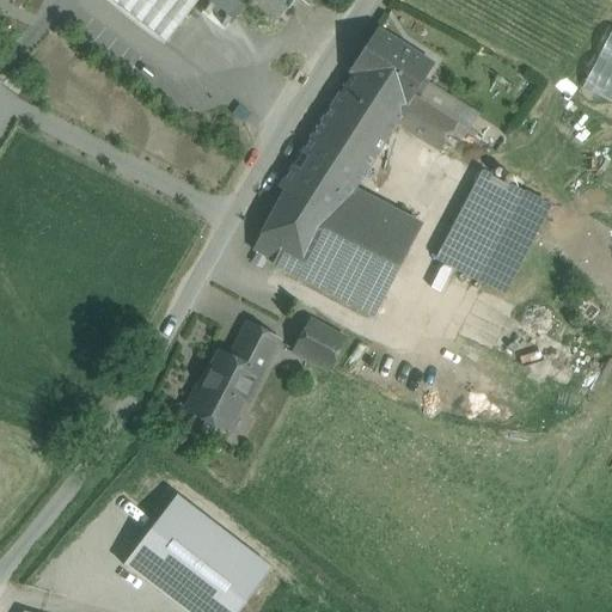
[(110,0),(166,43),(199,0),(110,0)]
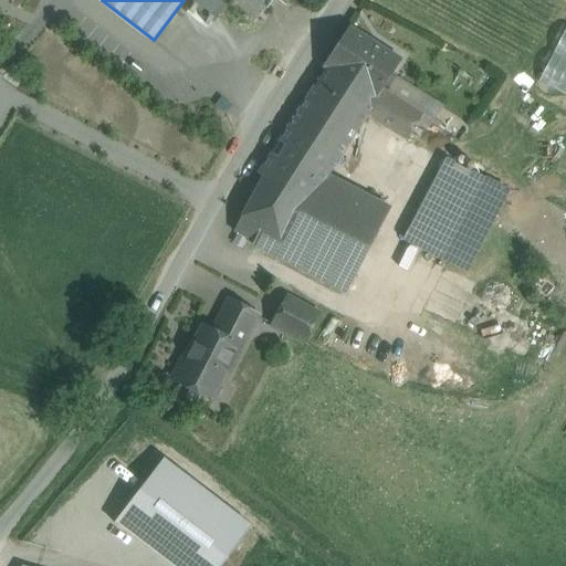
[(210,19),(223,3),(219,0),(192,0),(191,2),(210,19)]
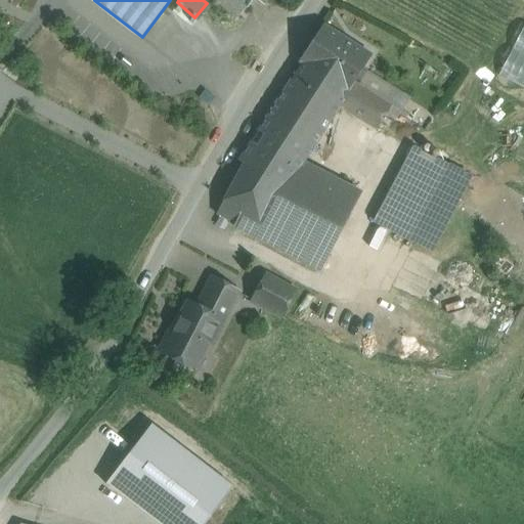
[(268,0),(210,0),(236,20),(253,0),(257,0),(264,6),(268,0)]
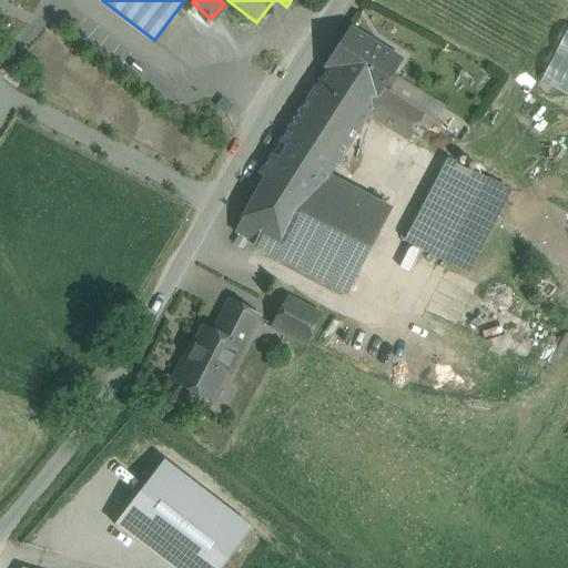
[(567,95),(567,26),(540,83),(567,95)]
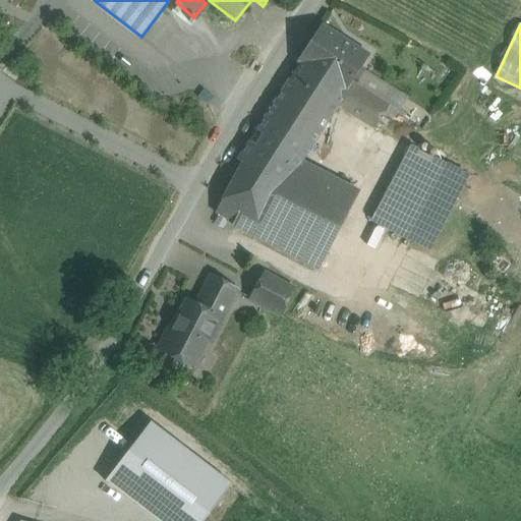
[(369,58),(323,29),(301,62),(302,62),(348,92),(353,82),(369,58)]
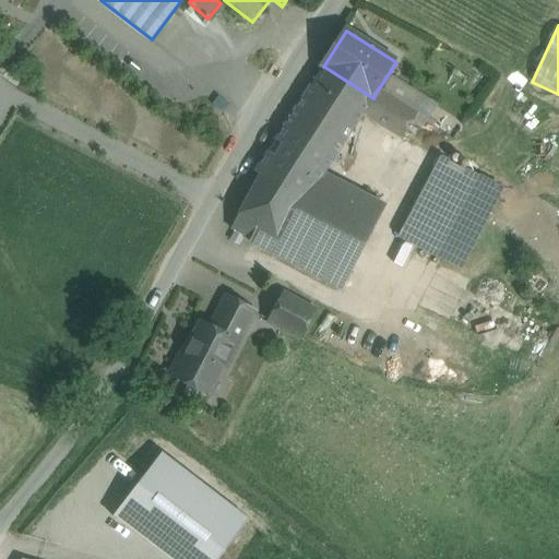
[(324,67),(254,173),(259,176),(307,201),(323,176),(363,115),(373,98),(324,67)]
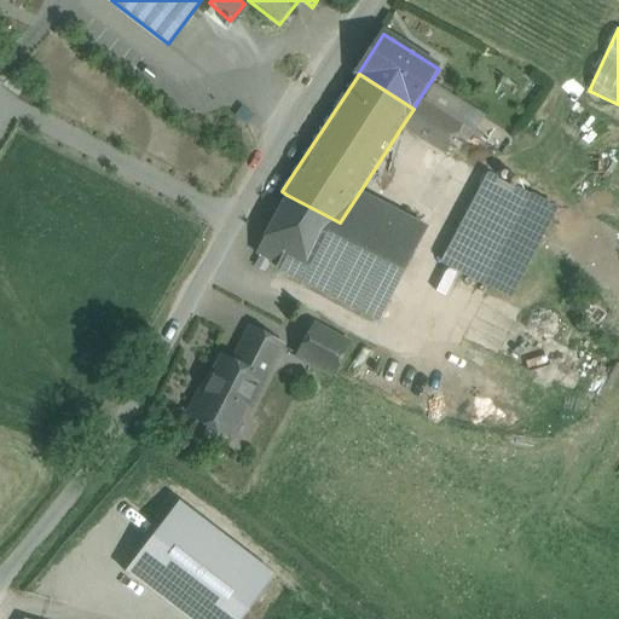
[(462,126),(420,98),(414,109),(401,127),(411,132),(410,133),(444,155),(462,126)]
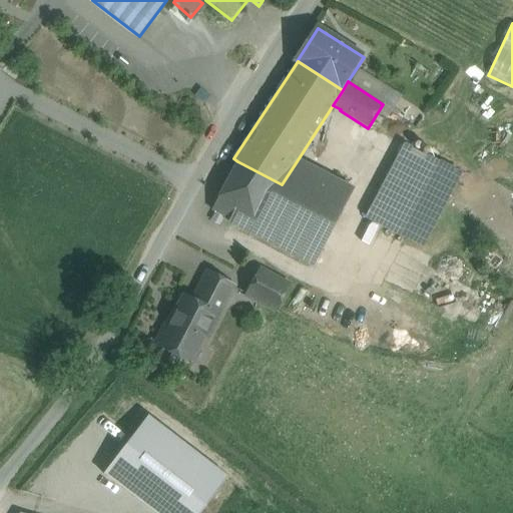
[(404,144),(366,216),(399,234),(438,162),(404,144)]
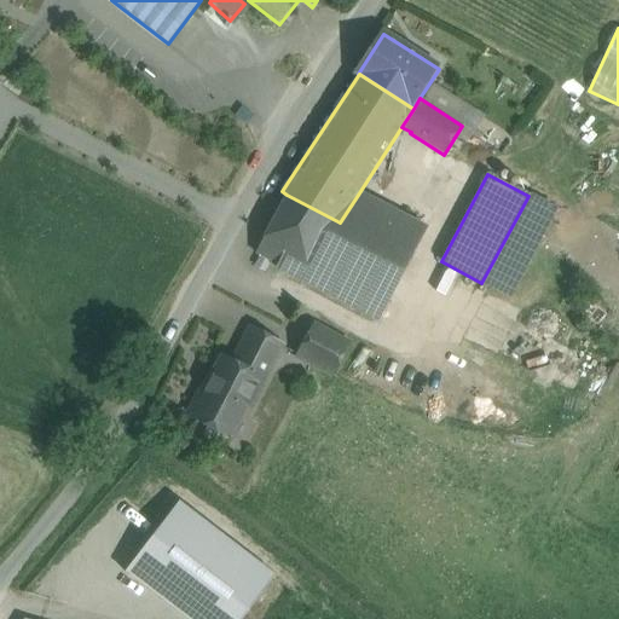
[(340,223),(287,195),(256,254),(277,266),(276,268),(376,320),(424,229),(358,195),(340,223)]
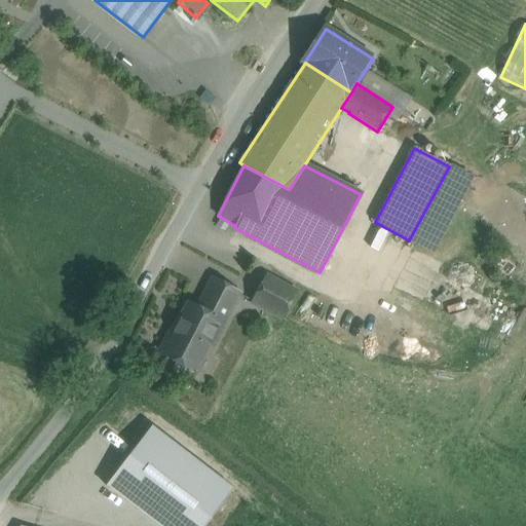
[(295,293),(267,277),(253,303),(282,318),(295,293)]
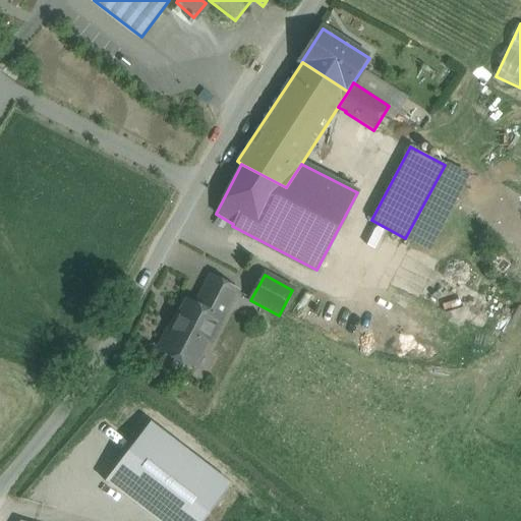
[(237,292),(211,278),(204,290),(230,304),(237,292)]
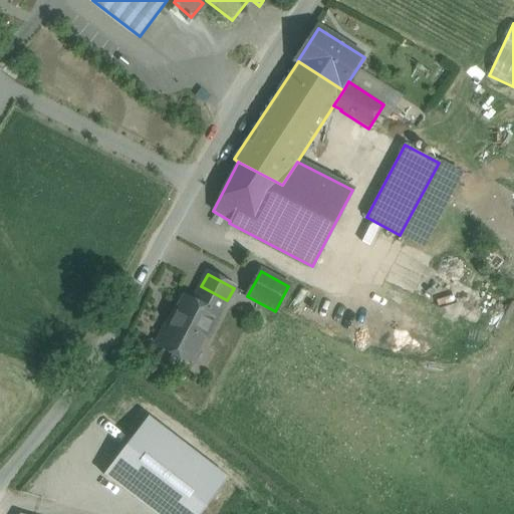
[(201,286),(193,302),(184,297),(168,328),(168,327),(164,328),(158,342),(159,347),(173,354),(181,351),(182,349),(195,355),(216,316),(218,317),(227,300),(201,286)]
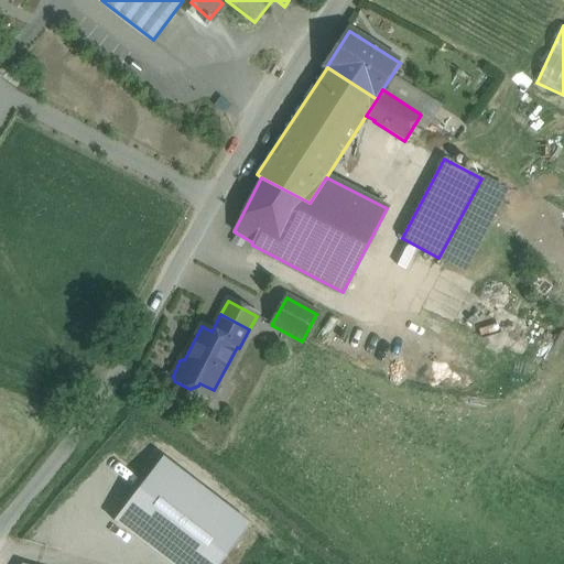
[(116,522),(175,563),(224,563),(255,520),(163,456),(116,522)]
